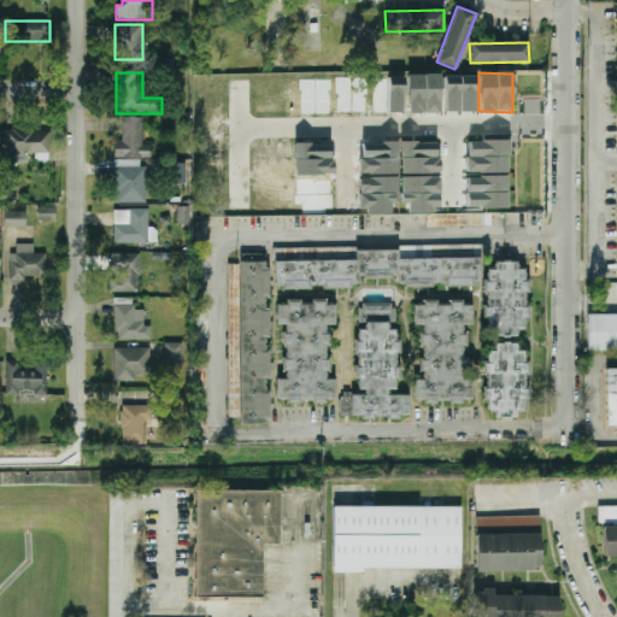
[(423,113),(440,113),(441,75),(424,75),(423,113)]
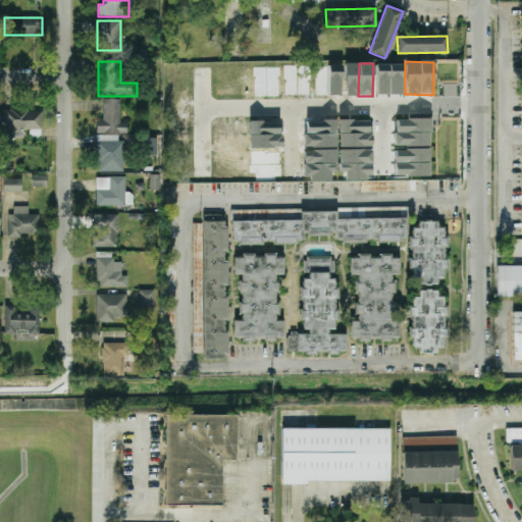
[(374,95),(402,95),(403,64),(375,64),(374,95)]
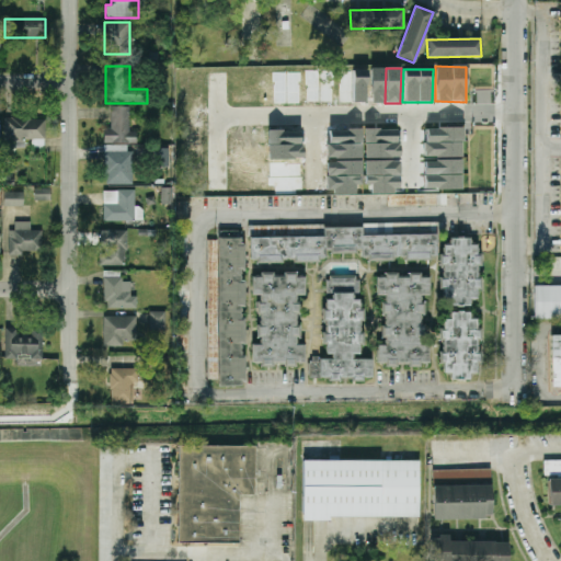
[(111,128),(103,128),(103,145),(136,145),(136,130),(128,130),(128,107),(111,107),(111,128)]
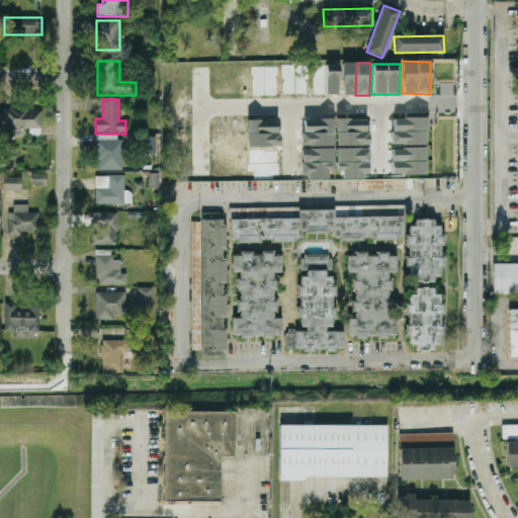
[(25,140),(41,140),(41,108),(2,108),(2,137),(25,137),(25,140)]
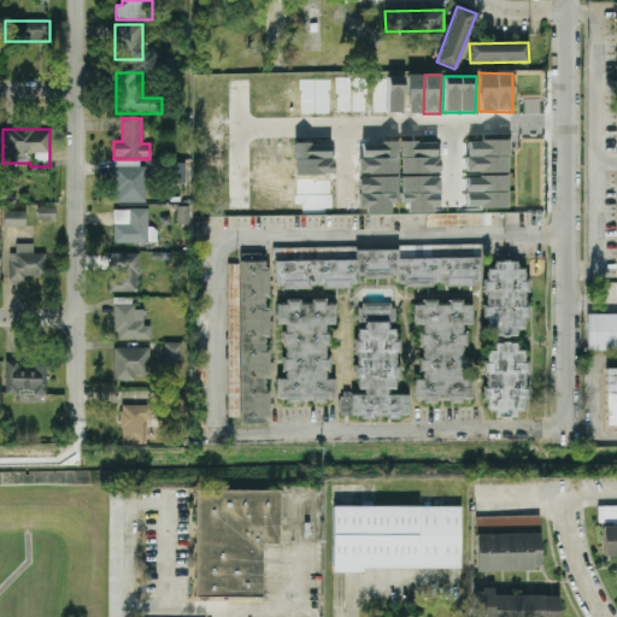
[(469,140),(468,156),(510,157),(510,141),(469,140)]
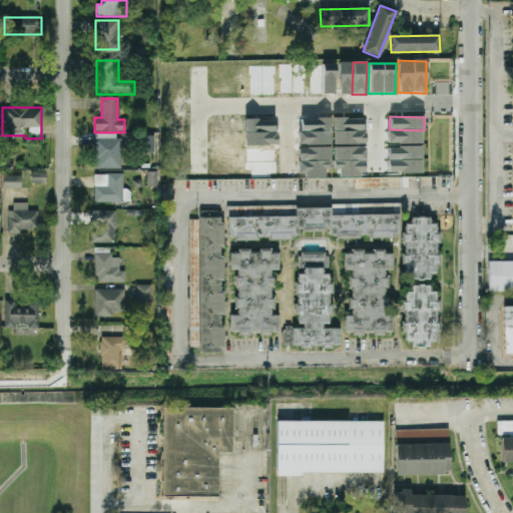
[(364,118),(333,118),(334,144),(364,144),(364,118)]
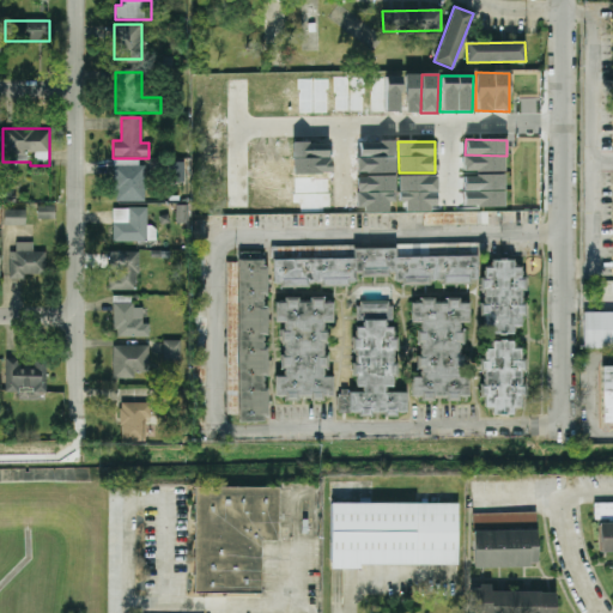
[(184,182),(184,163),(171,162),(171,182),(184,182)]
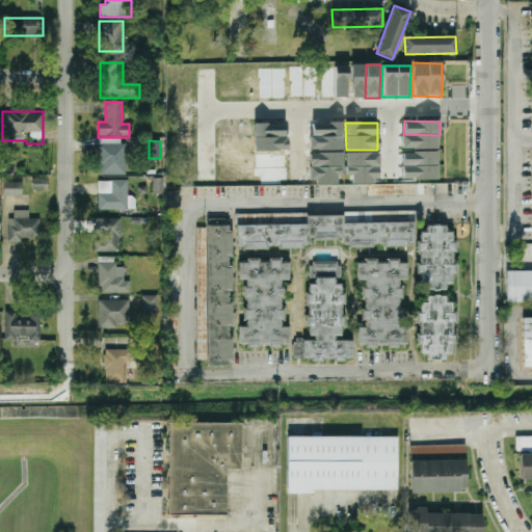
[(125,175),(125,141),(99,141),(99,175),(125,175)]
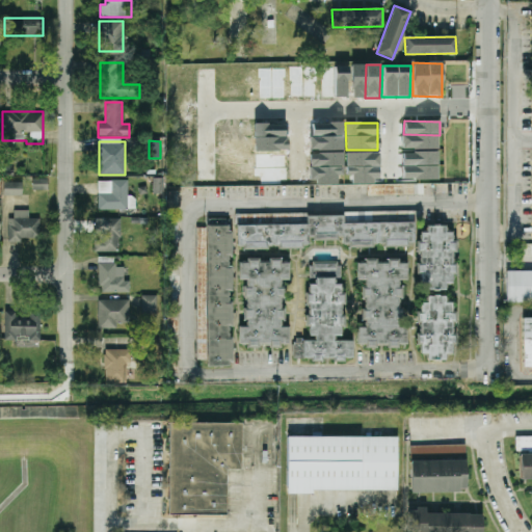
[(352,183),(378,183),(378,153),(346,153),(346,176),(352,176),(352,183)]
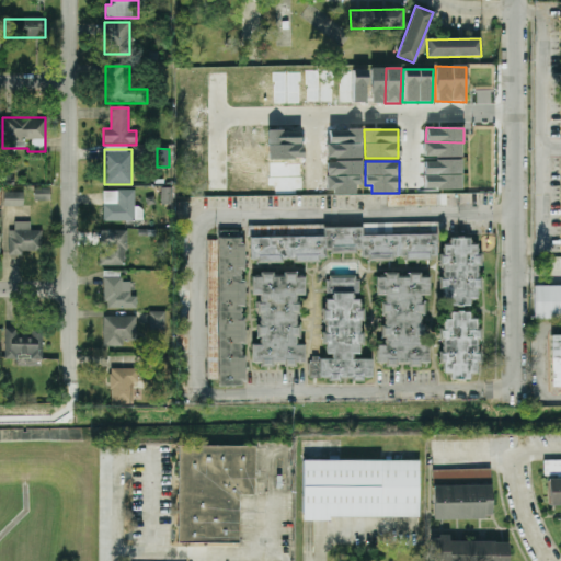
[(102,220),(140,220),(140,208),(134,208),(134,191),(102,191),(102,220)]
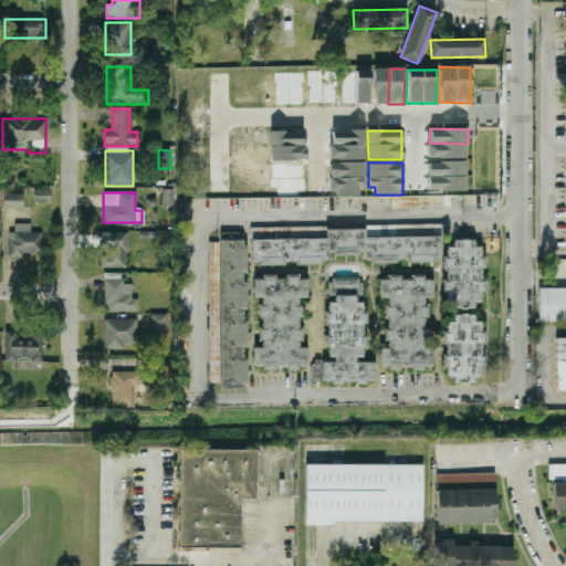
[(22,208),(23,194),(3,194),(3,207),(22,208)]
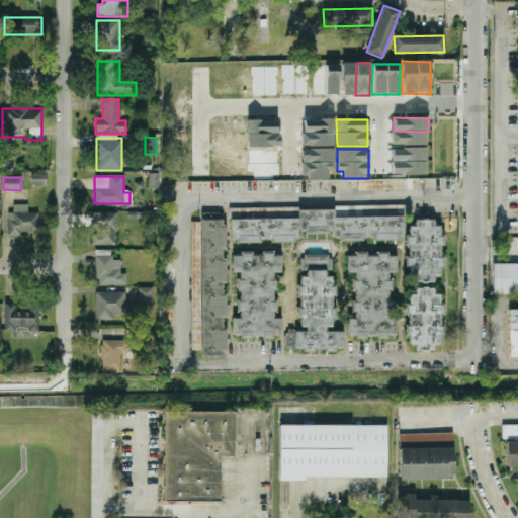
[(411,179),(358,180),(358,190),(411,189),(411,179)]
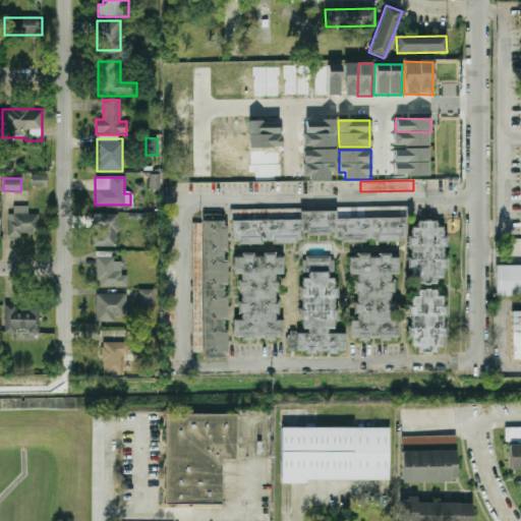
[(38,236),(38,216),(27,216),(27,207),(8,207),(8,236),(38,236)]
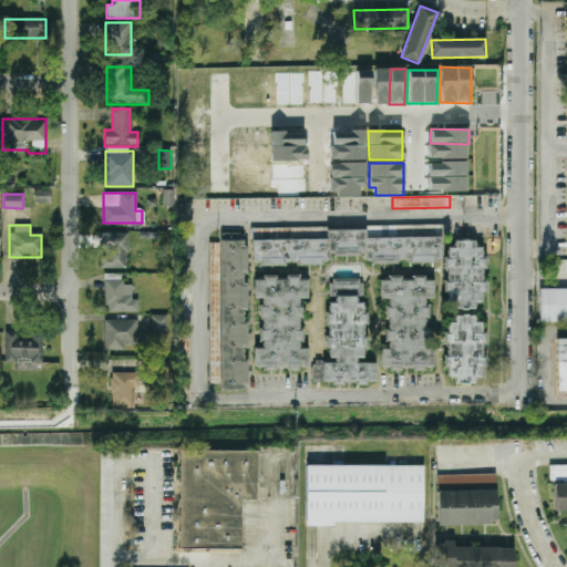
[(366,228),(251,228),(251,264),(328,264),(328,254),(364,254),(364,261),(441,260),(441,237),(366,237),(366,228)]
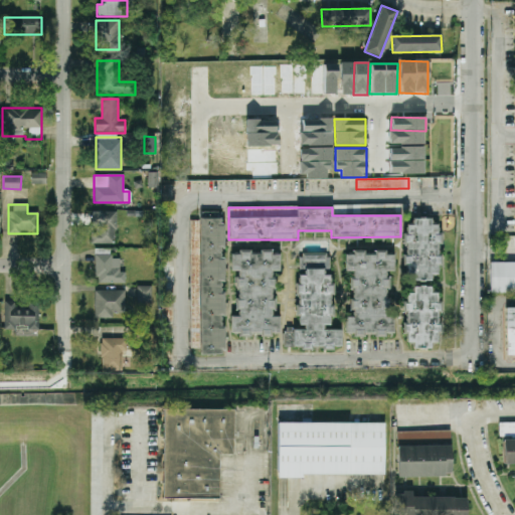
[(89,242),(115,242),(115,211),(89,211),(89,242)]
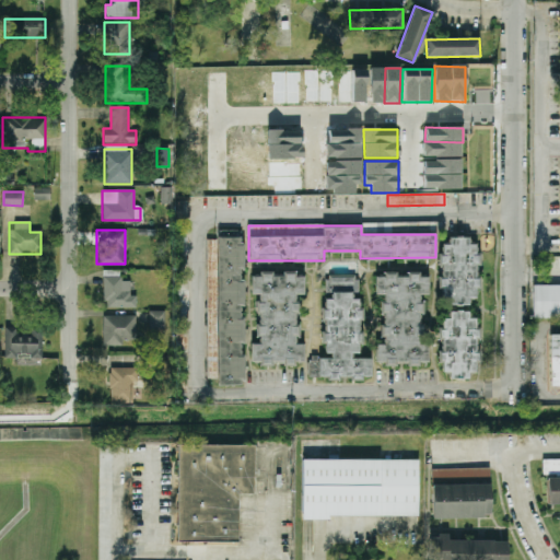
[(242,237),(212,237),(212,378),(217,378),(217,386),(242,386),(242,237)]
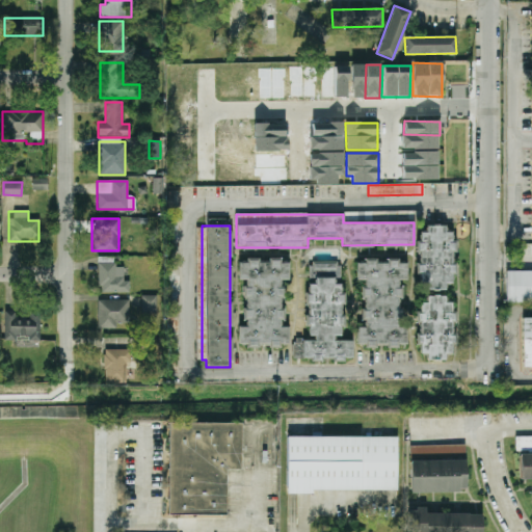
[(420,233),(418,283),(427,283),(427,290),(446,291),(446,284),(451,284),(452,274),(454,274),(455,233),(446,232),(447,225),(426,225),(426,233),(420,233)]
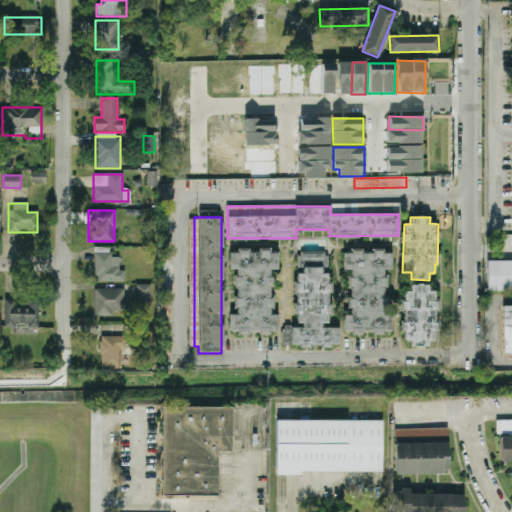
[(94,281),(120,281),(120,256),(111,256),(111,247),(94,247),(94,281)]
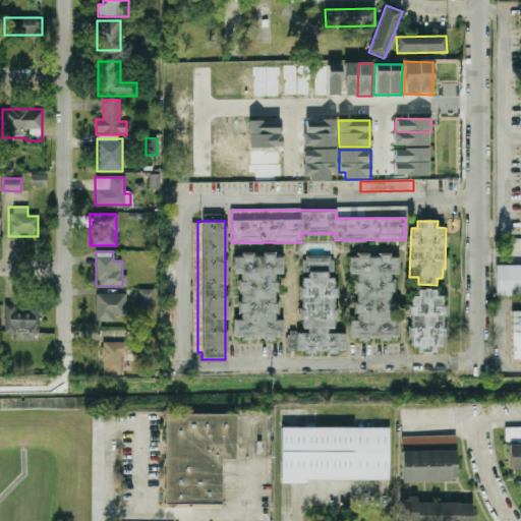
[(233,255),(234,277),(237,277),(238,321),(233,321),(234,340),(282,339),(282,321),(278,321),(276,275),(282,275),(282,253),(233,255)]
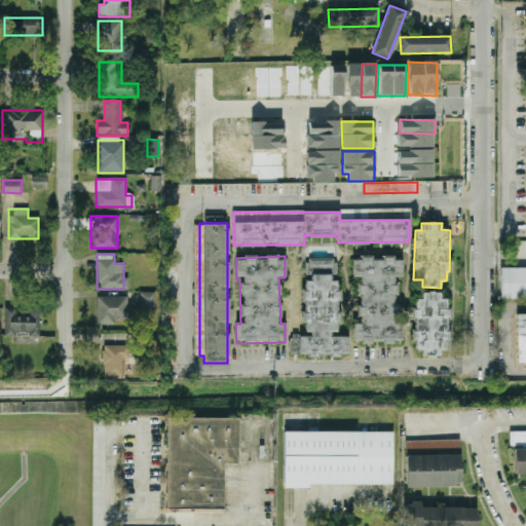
[(353,342),(402,343),(402,323),(397,323),(397,277),(402,277),(402,258),(372,258),(353,257),(352,276),(359,276),(359,324),(353,324),(353,342)]
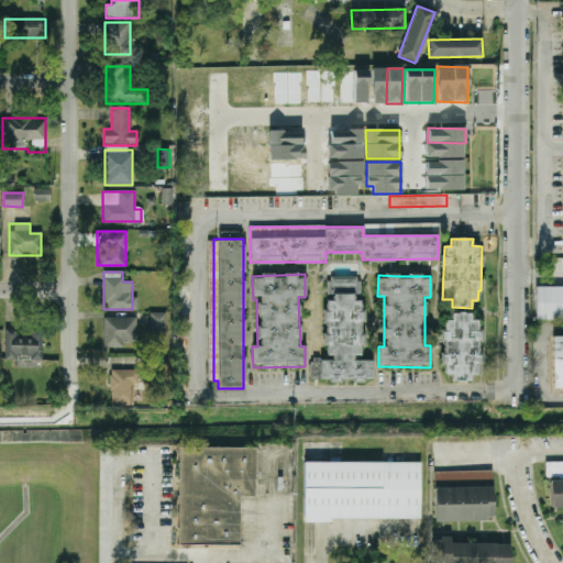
[(311,379),(373,382),(374,360),(362,360),(364,298),(360,298),(360,277),(328,276),(328,298),(327,298),(324,359),(312,359),(311,379)]
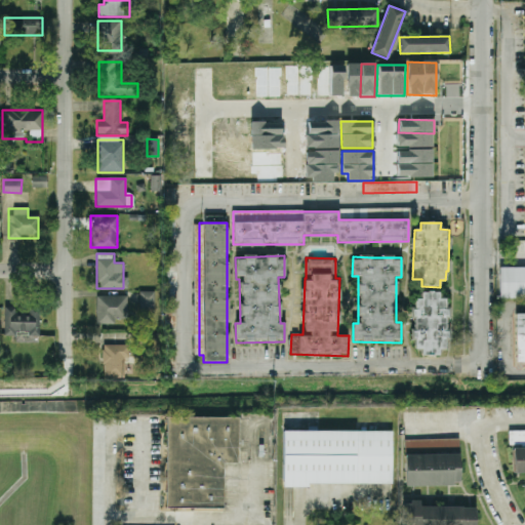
[(524,267),(499,268),(500,298),(524,297),(524,267)]
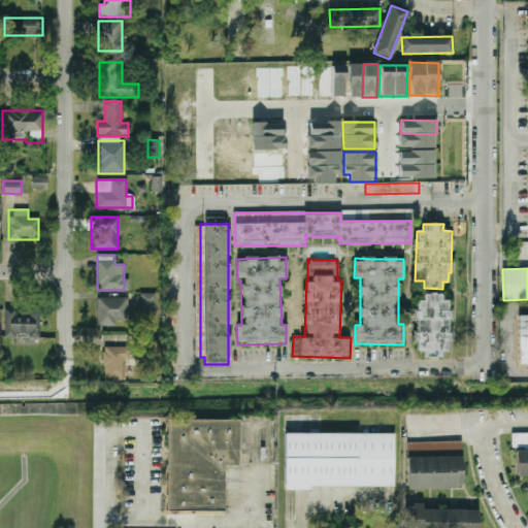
[(417,351),(424,351),(424,356),(450,355),(450,300),(441,300),(441,294),(425,294),(425,301),(418,301),(418,308),(416,308),(417,351)]
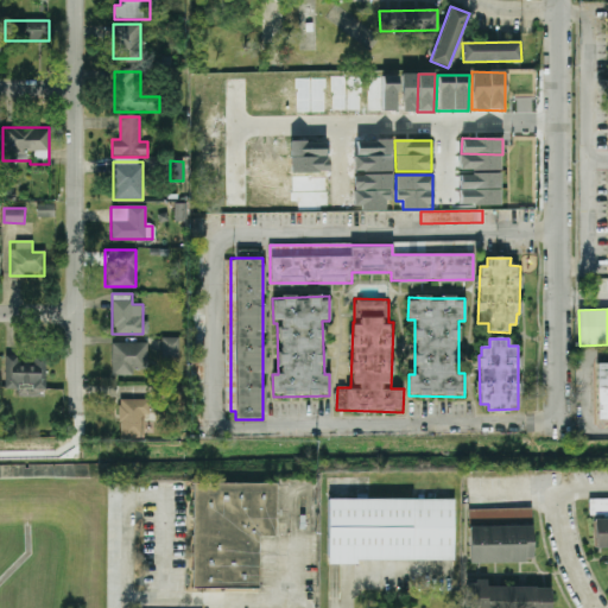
[(163,355),(175,355),(175,340),(163,340),(163,355)]
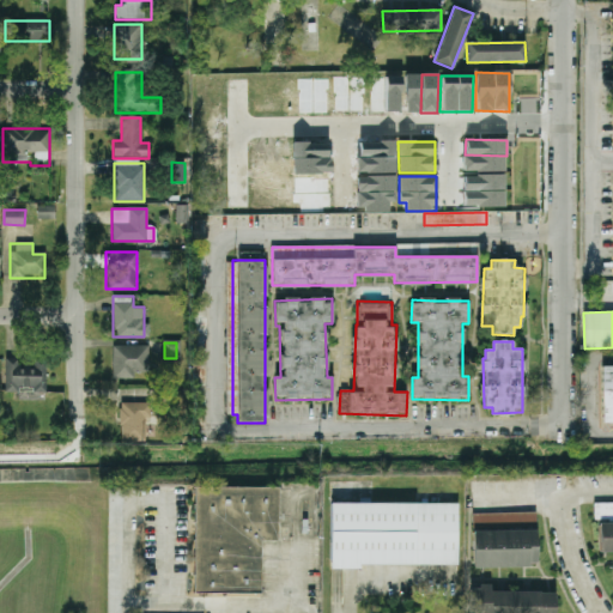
[(147,346),(113,346),(113,376),(147,376),(147,346)]
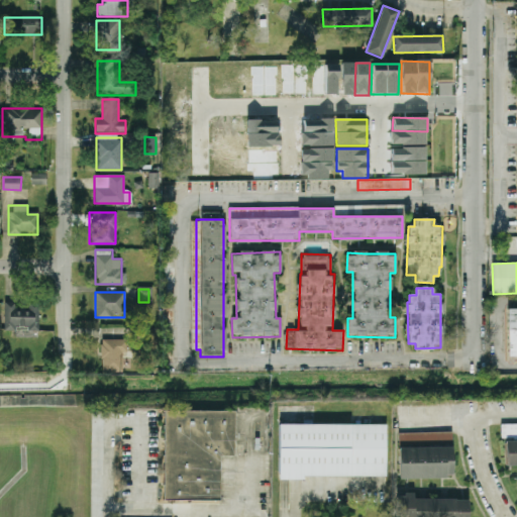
[(4,330),(38,330),(38,303),(27,303),(27,310),(16,310),(16,302),(4,302),(4,330)]
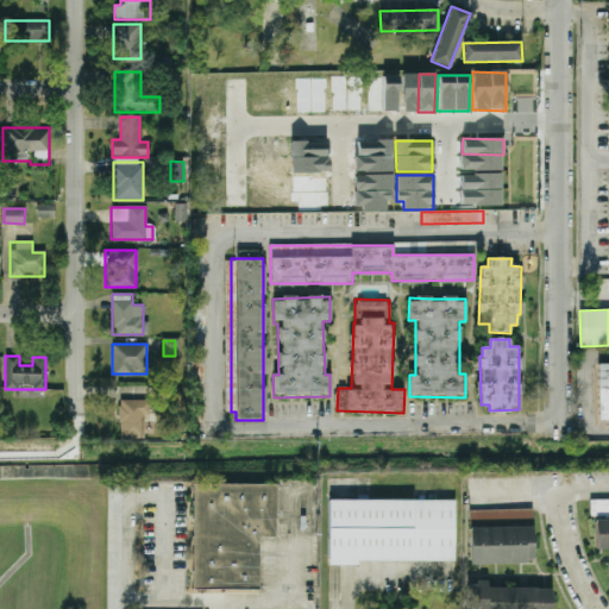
[(608,364),(598,364),(598,420),(608,420),(608,364)]
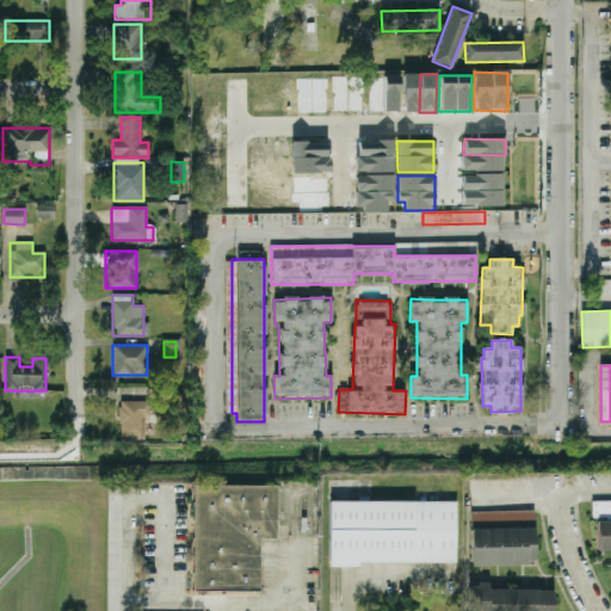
[(118,401),(118,439),(152,439),(152,401),(118,401)]
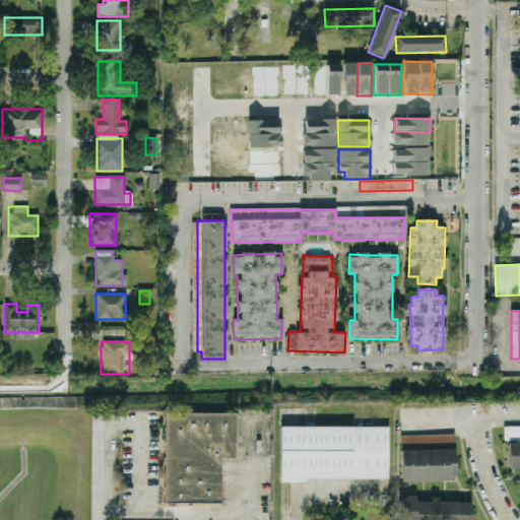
[(165,412),(165,503),(221,504),(221,458),(236,459),(236,413),(165,412)]
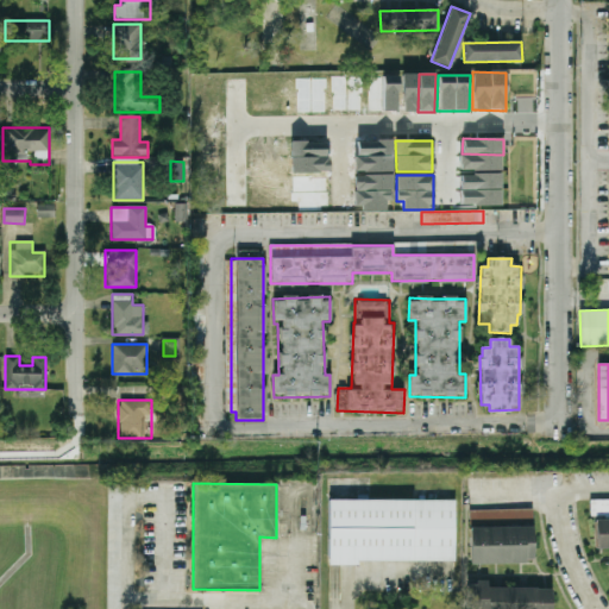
[(453,563),(453,500),(328,500),(328,563),(453,563)]
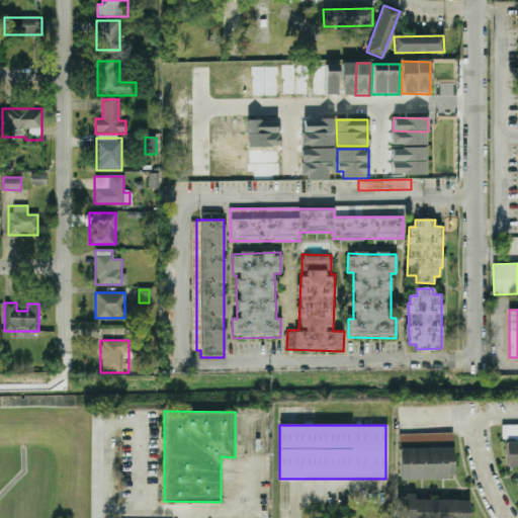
[(517,425),(502,425),(502,439),(506,439),(507,466),(517,466),(517,425)]
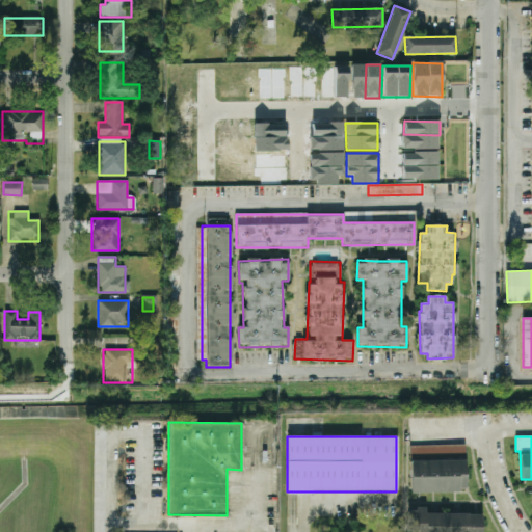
[(410,493),(467,491),(466,445),(409,446),(410,493)]
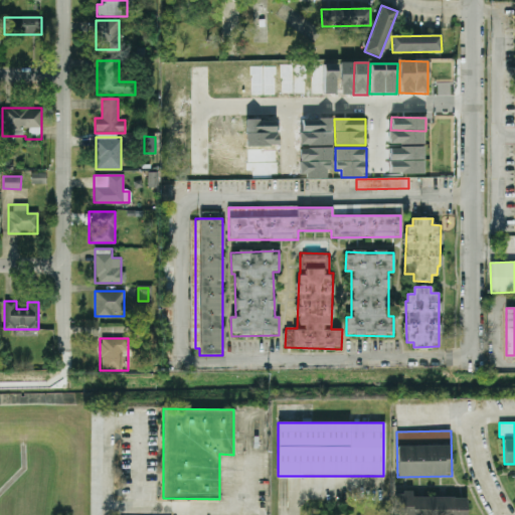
[(467,514),(467,498),(412,497),(412,492),(396,492),(396,514),(467,514)]
